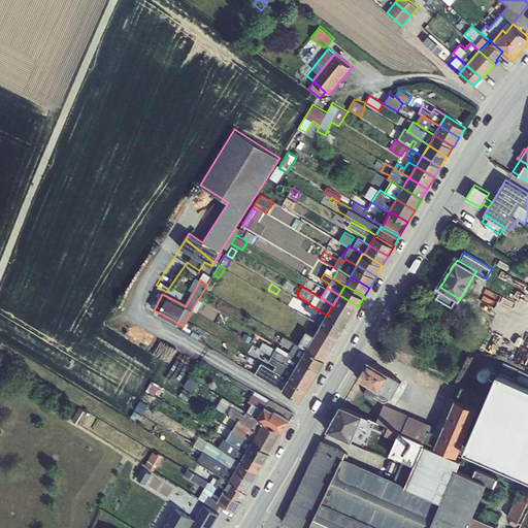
[(436,297),(453,306),(458,298),(441,288),(436,297)]
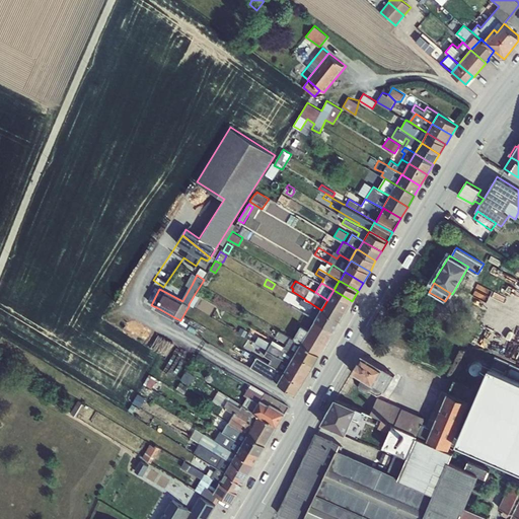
[(334,290),(327,300),(346,310),(352,301),(334,290)]
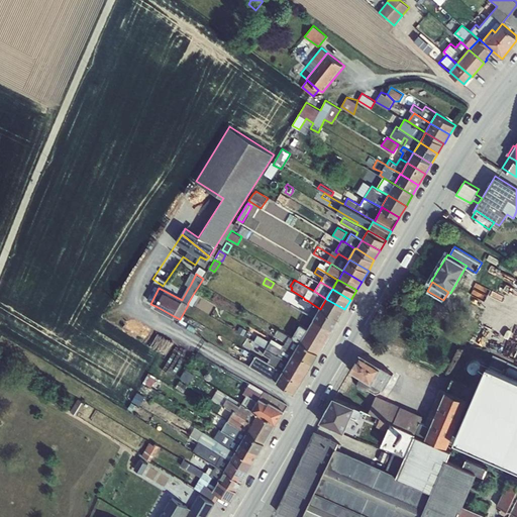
[(188,303),(193,305),(198,296),(194,293),(188,303)]
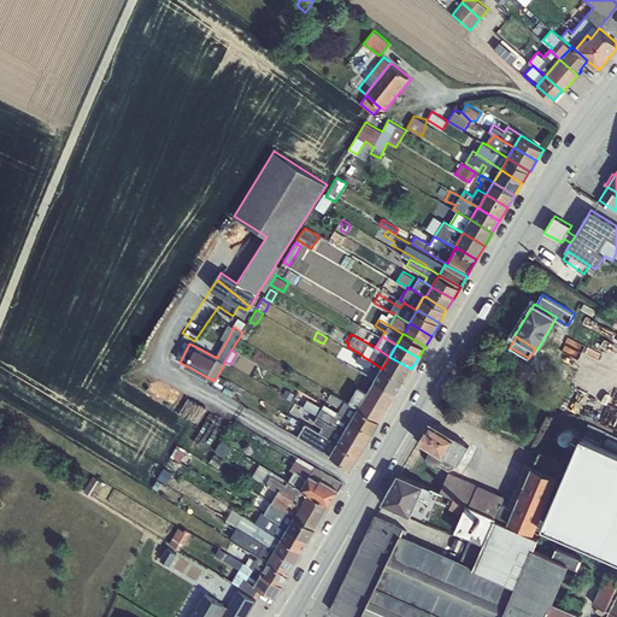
[(375,380),(382,369),(368,359),(363,357),(359,354),(359,356),(356,353),(352,358),(357,360),(369,368),(370,365),(374,366),(368,375),(375,380)]
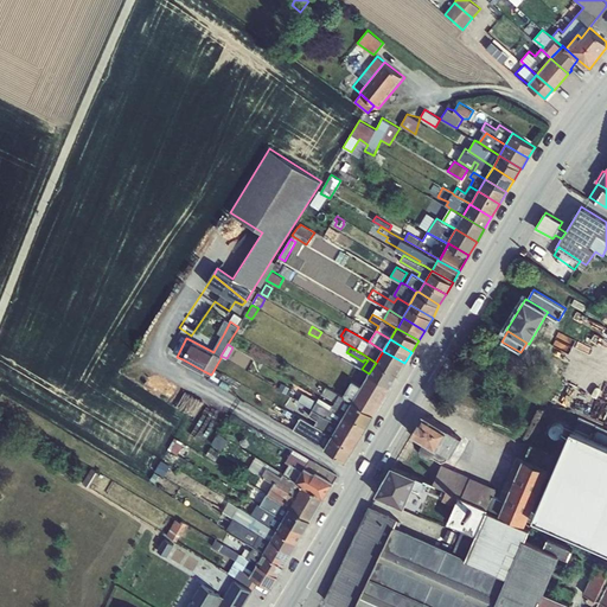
[(383,351),(376,363),(397,375),(404,363),(383,351)]
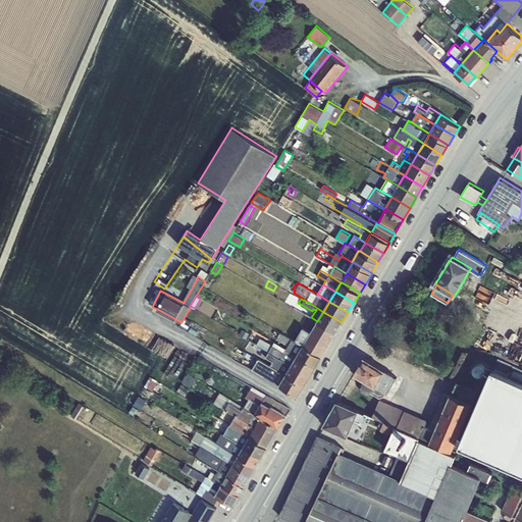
[(317,321),(336,332),(342,322),(323,312),(317,321)]
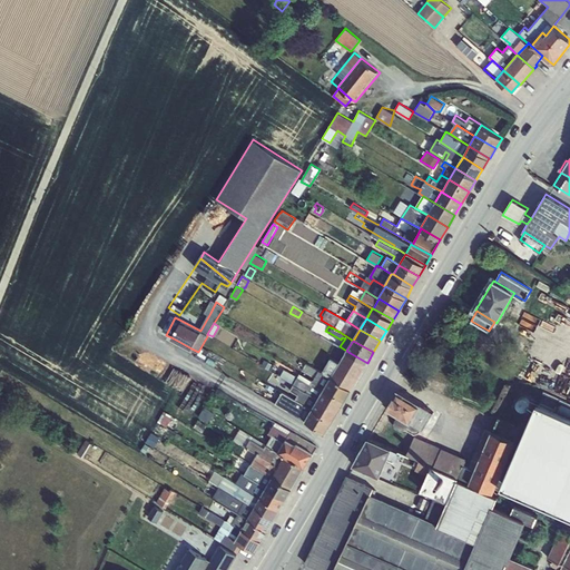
[(346,351),(340,362),(360,374),(367,363),(346,351)]
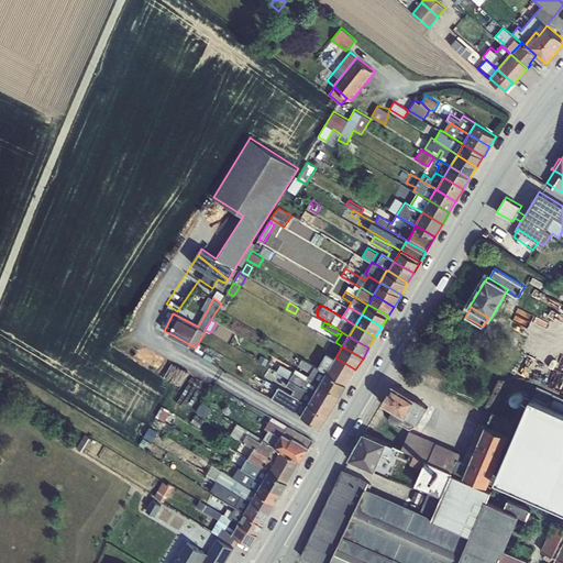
[(319,366),(328,372),(335,357),(327,353),(319,366)]
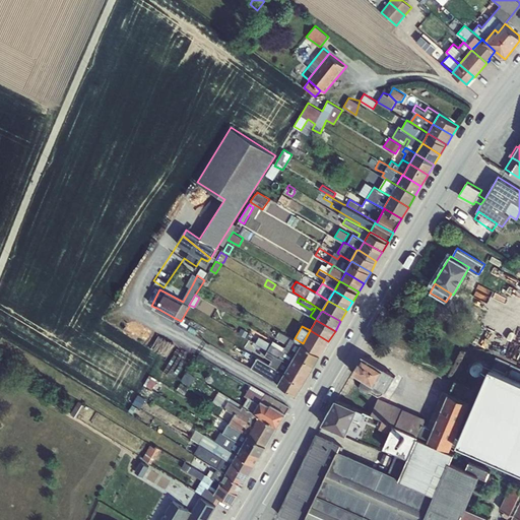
[(239,334),(246,337),(249,332),(243,329),(239,334)]
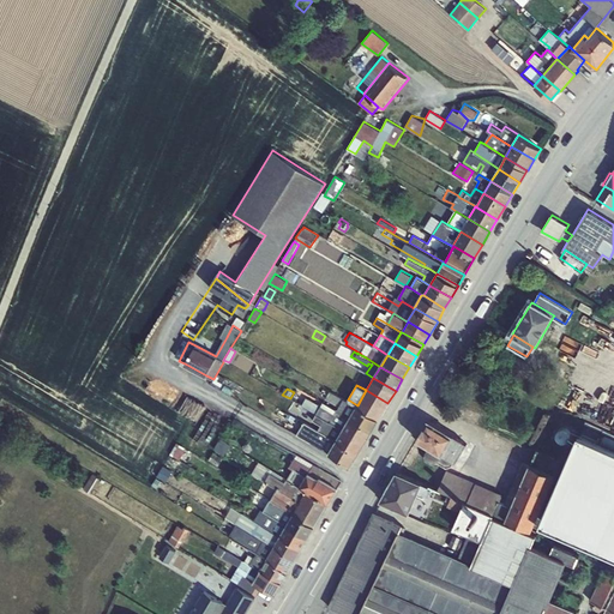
[(337,410),(350,417),(357,405),(348,399),(347,399),(326,389),(324,393),(327,395),(325,398),(339,407),(337,410)]
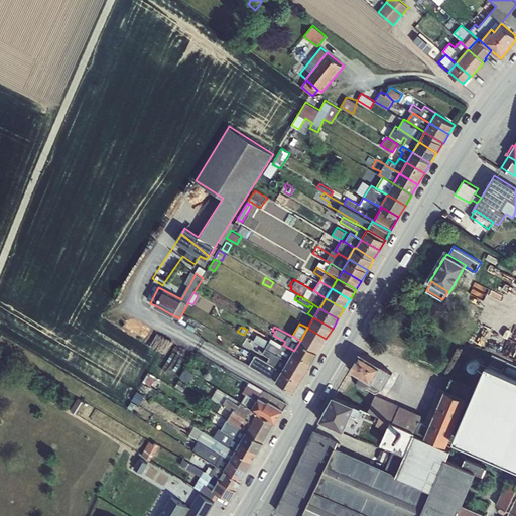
[(484,346),(489,331),(474,327),(469,341),(484,346)]
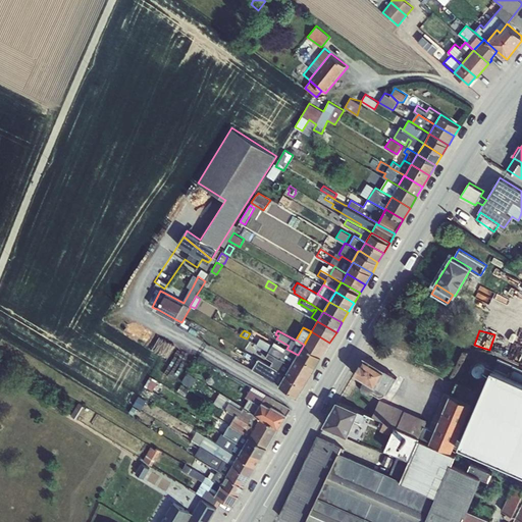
[(311,331),(304,345),(322,356),(329,343),(311,331)]
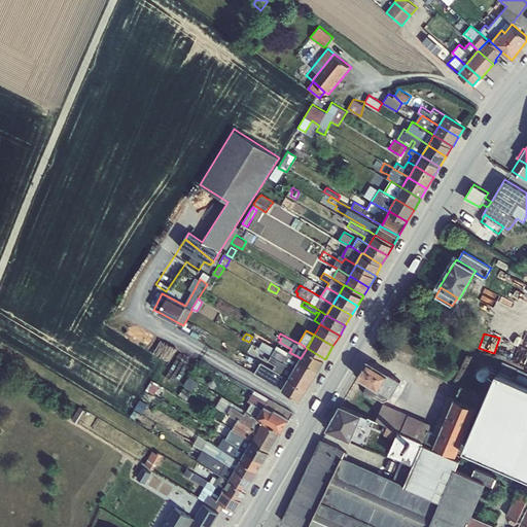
[(272,355),(294,367),(301,358),(289,352),(276,344),(274,347),(262,341),(258,347),(272,355)]
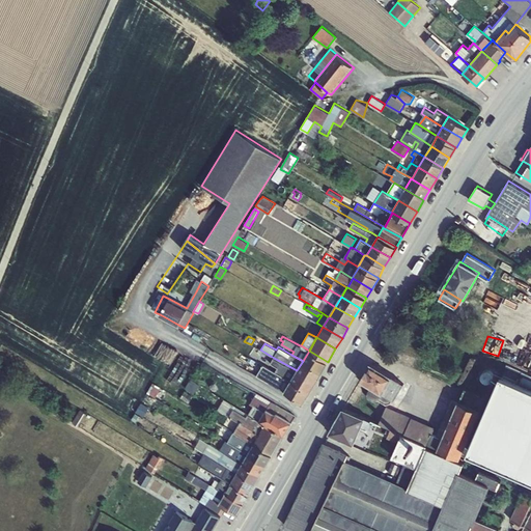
[(309,351),(303,361),(322,372),(328,362),(309,351)]
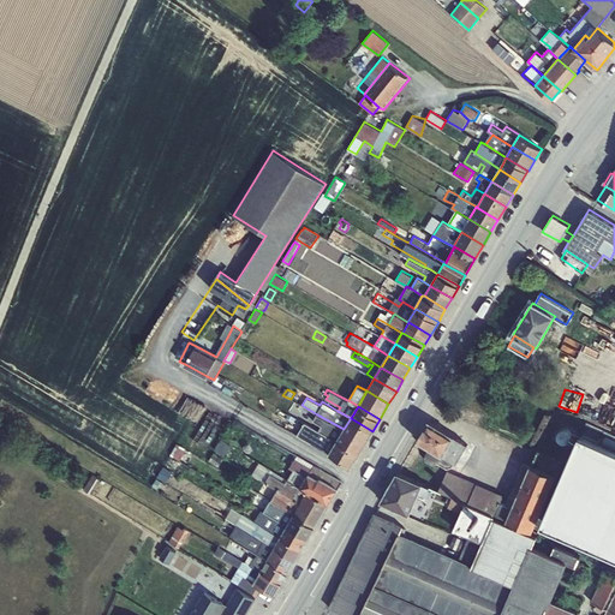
[(327,435),(336,441),(344,429),(317,415),(314,421),(330,430),(327,435)]
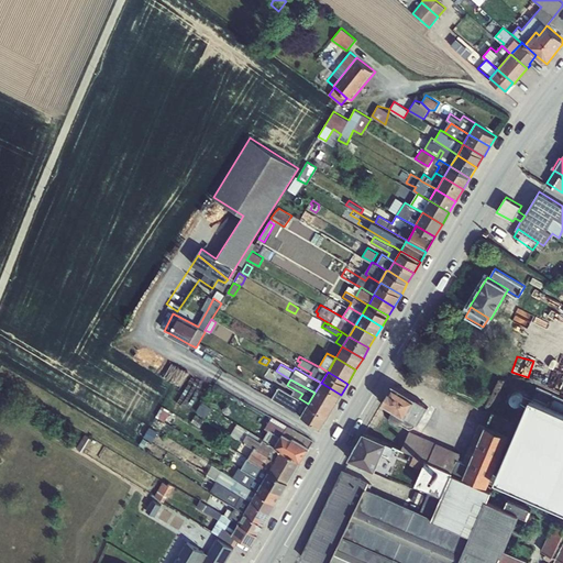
[(321,383),(315,393),(335,405),(341,395),(321,383)]
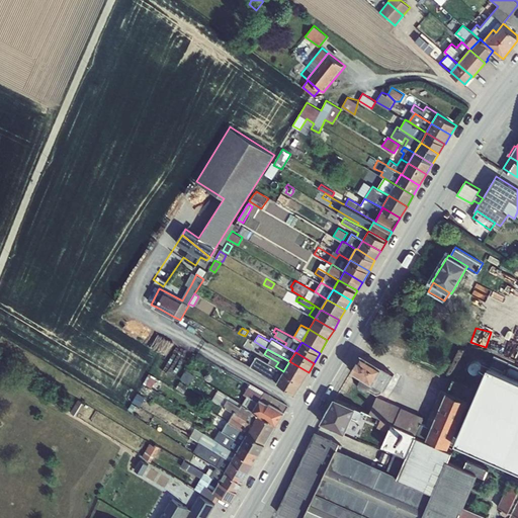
[(372,382),(382,367),(361,355),(359,359),(358,359),(351,370),(362,376),(372,382)]
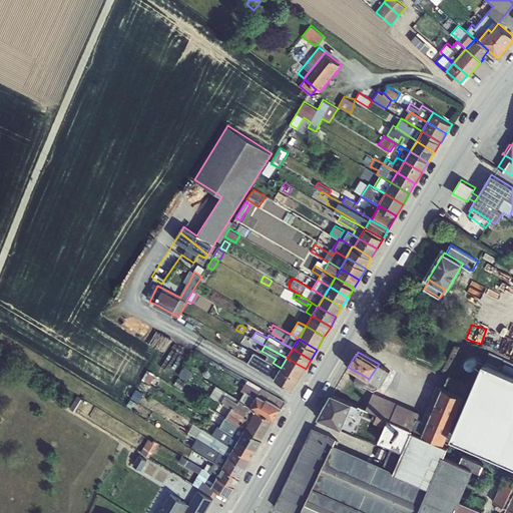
[(257,368),(275,378),(281,368),(273,363),(267,359),(266,359),(254,353),(252,357),(254,358),(251,362),(255,364),(258,360),(261,361),(257,368)]
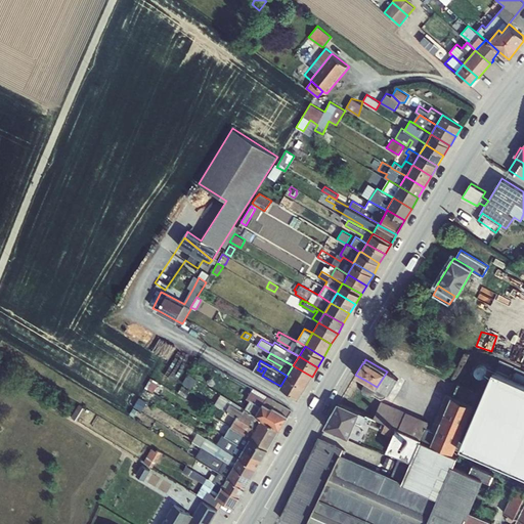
[(38,374),(43,376),(46,366),(42,364),(38,374)]
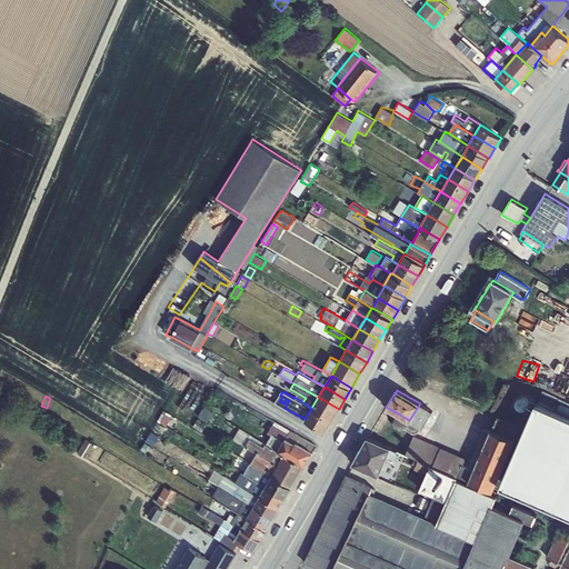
[(457,396),(455,401),(462,406),(466,399),(457,396)]
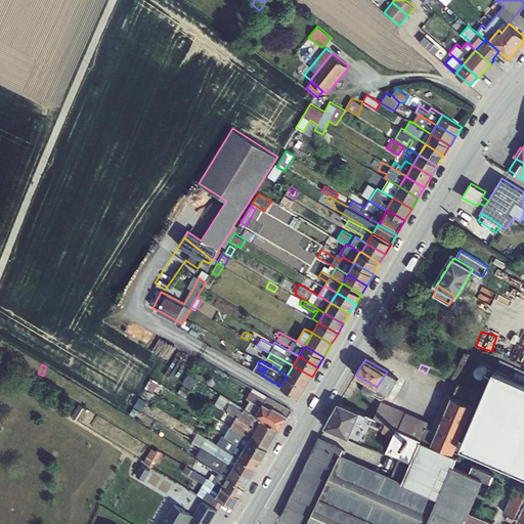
[(293,365),(287,376),(306,387),(312,377),(293,365)]
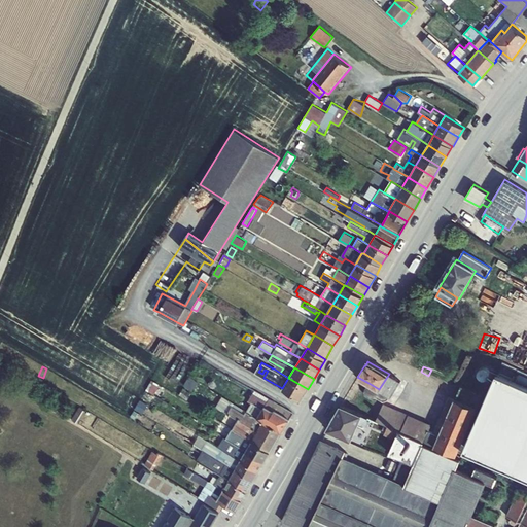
[(465,445),(526,470),(526,380),(499,369),(465,445)]
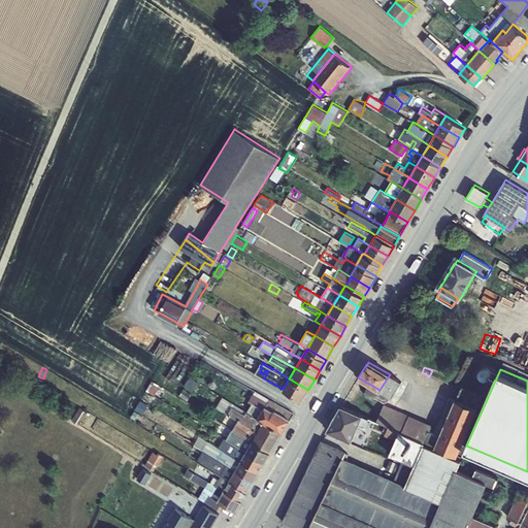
[(380,390),(369,384),(365,390),(367,396),(371,398),(376,397),(384,401),(389,399),(390,397),(391,397),(401,381),(390,374),(380,390)]
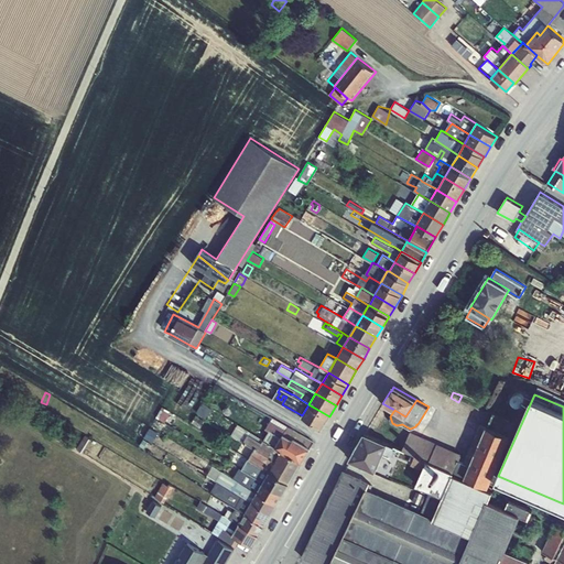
[(308,404),(302,415),(323,427),(329,416),(308,404)]
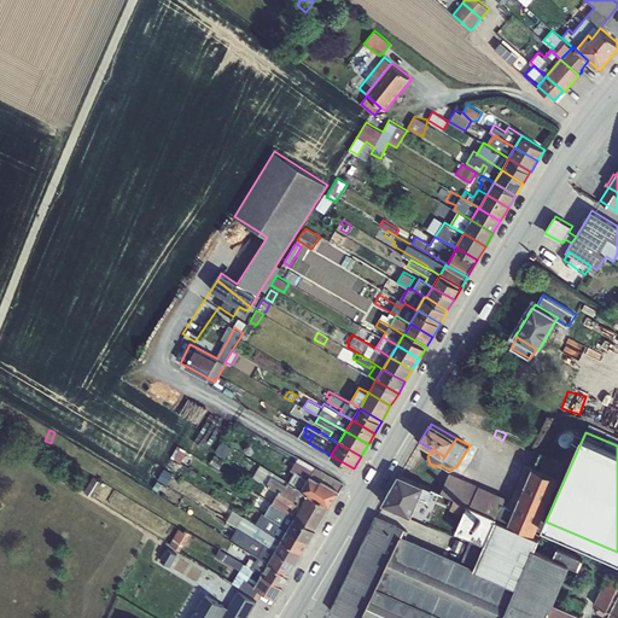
[(535,534),(542,519),(565,462),(541,453),(535,467),(534,467),(516,509),(508,506),(502,505),(506,496),(450,472),(441,493),(455,499),(497,517),(535,534)]
